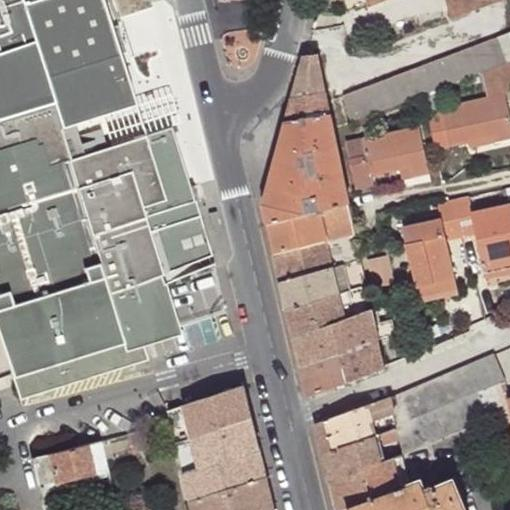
[(0,334),(19,398),(147,360),(141,337),(133,311),(149,306),(139,273),(159,267),(162,276),(210,256),(170,125),(69,155),(59,124),(134,102),(104,0),(0,0),(0,334)]
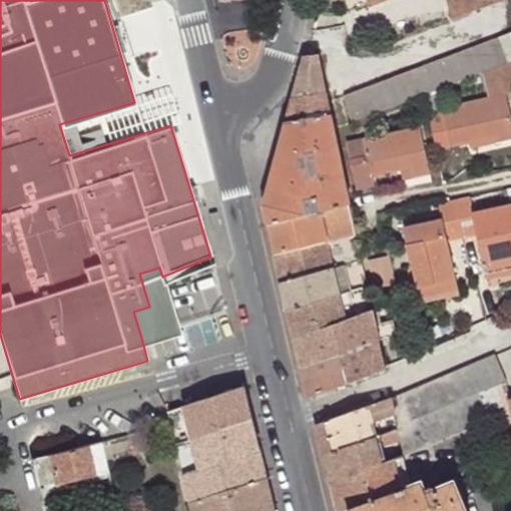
[(445,0),(449,18),(495,0),(445,0)]
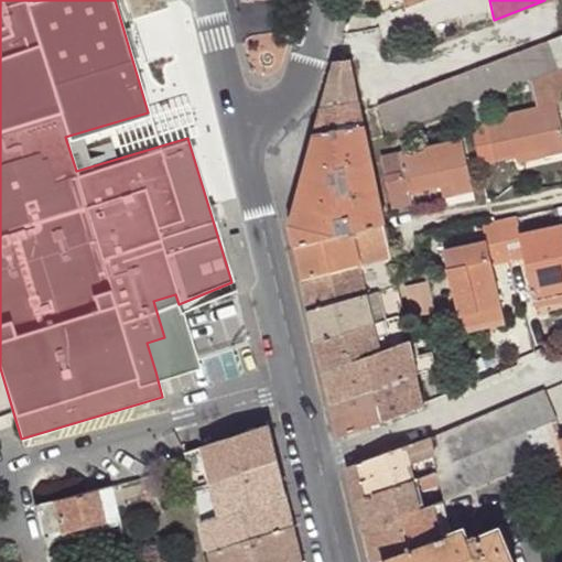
[(561,66),(561,34),(378,106),(386,134),(561,66)]
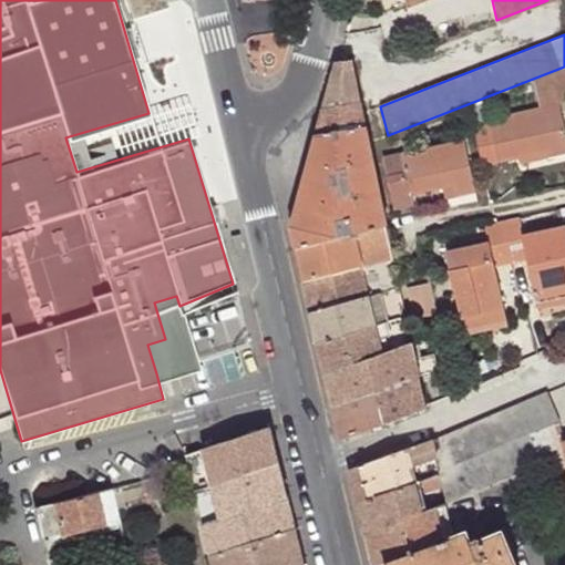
[(350,60),(336,61),(322,109),(359,102),(353,75),(350,60)]
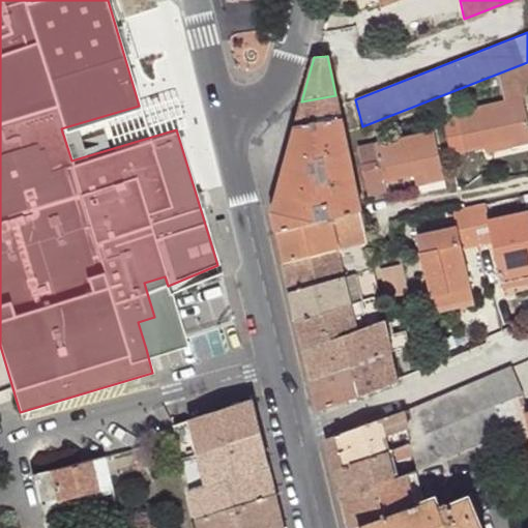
[(335,95),(301,101),(295,124),(341,119),(335,95)]
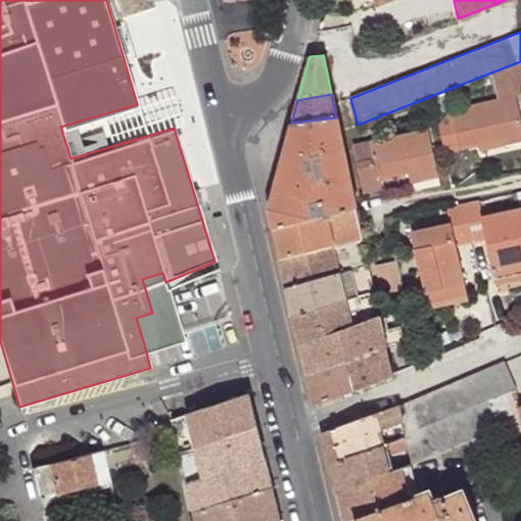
[(444,154),(480,147),(504,142),(505,147),(520,144),(520,117),(517,98),(452,111),(454,120),(438,123),(444,154)]
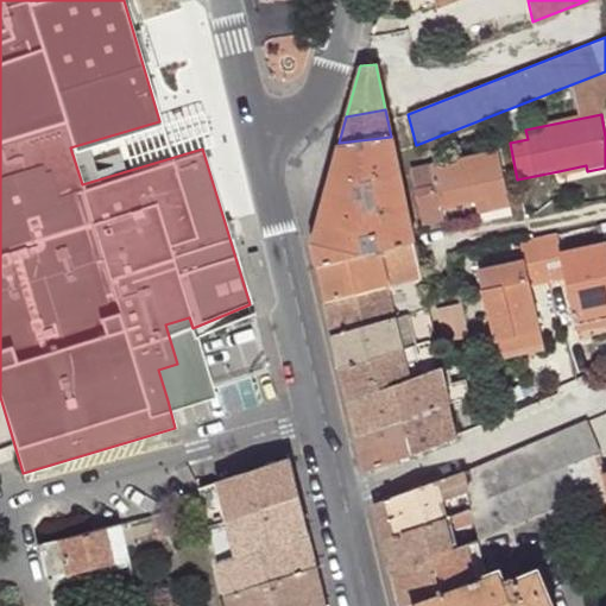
[(391,137),(339,143),(317,219),(311,241),(317,265),(415,245),(395,155),(391,137)]
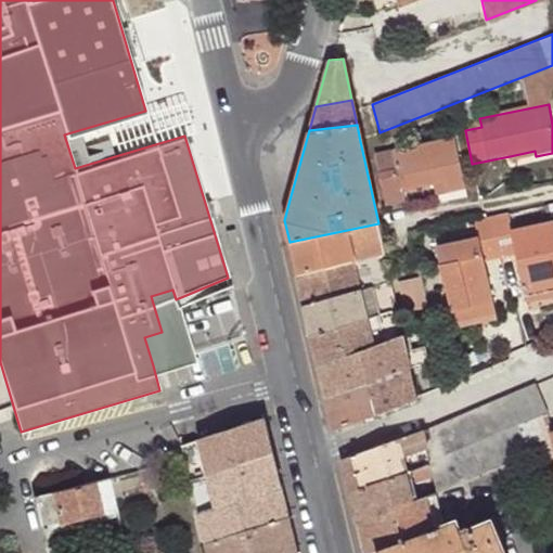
[(401,192),(434,185),(445,182),(447,192),(466,188),(455,139),(393,152),(401,192)]
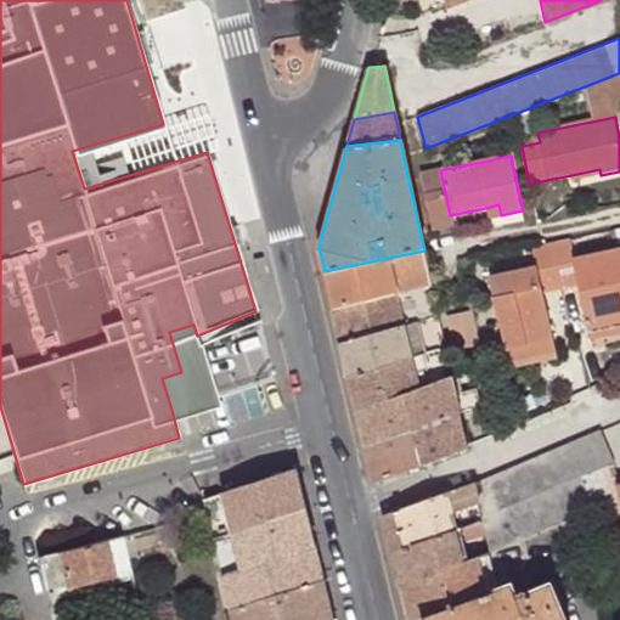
[(599,169),(571,175),(573,182),(601,175),(599,169)]
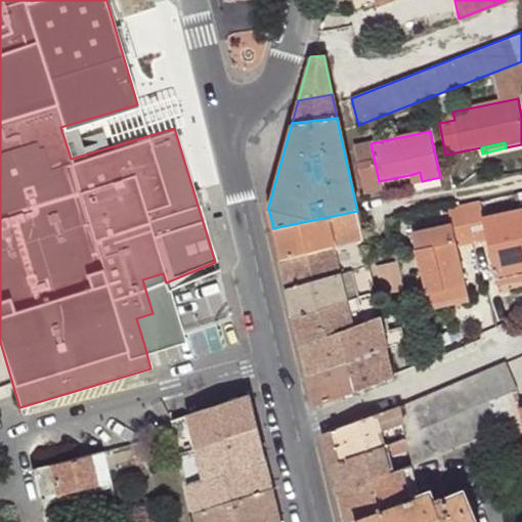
[(420,172),(409,175),(410,184),(422,181),(420,172)]
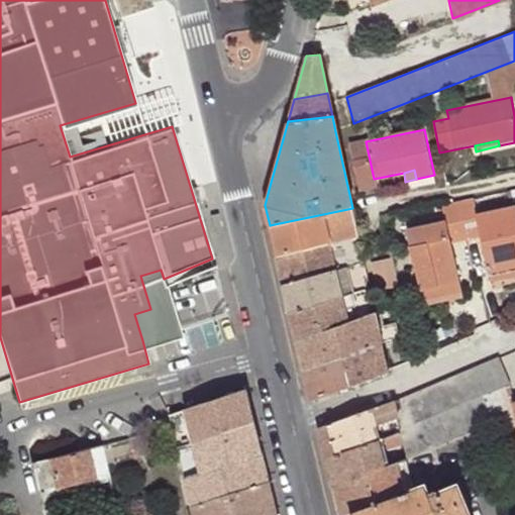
[(451,206),(441,209),(445,225),(407,234),(409,244),(462,229),(514,214),(514,209),(478,218),(474,201),(473,202),(457,205),(451,206)]
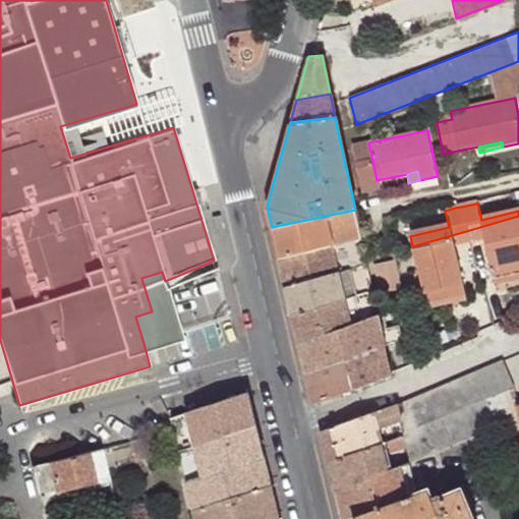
[(355,210),(272,227),(279,257),(361,237),(355,210)]
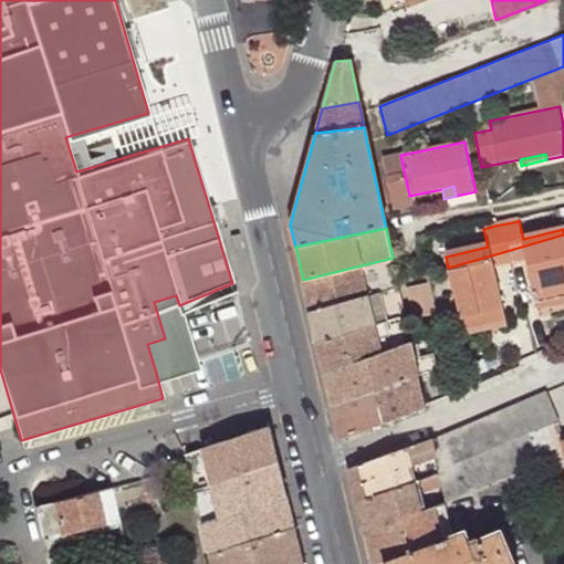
[(563,235),(507,251),(448,268),(461,327),(482,322),(481,316),(504,311),(494,270),(525,262),(535,303),(563,296),(563,235)]
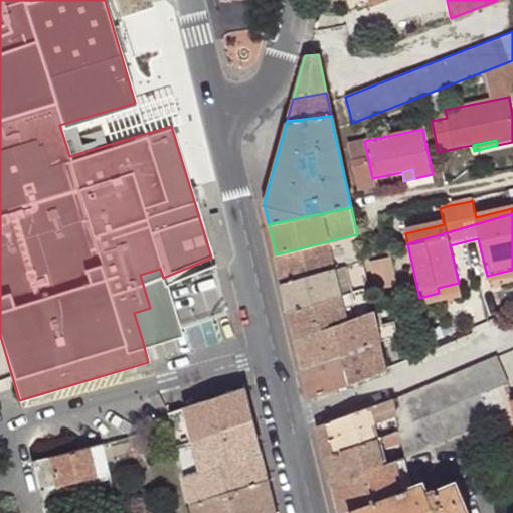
[(357,234),(276,254),(283,283),(363,262),(357,234)]
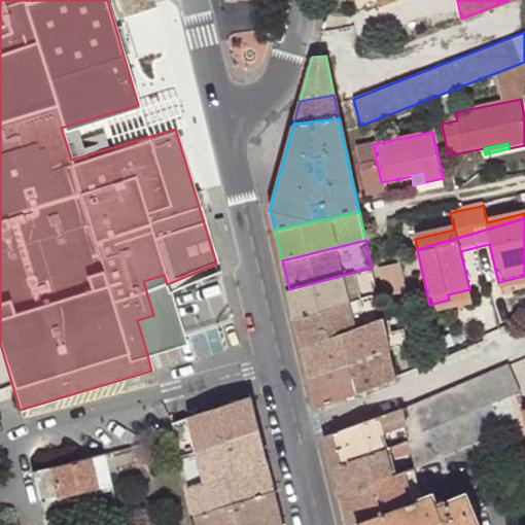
[(385,296),(404,292),(396,255),(395,255),(377,259),(385,296)]
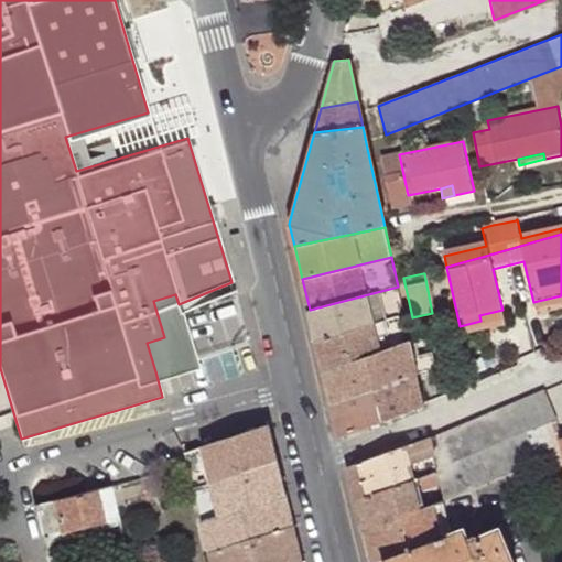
[(404,316),(398,287),(310,310),(316,339),(404,316)]
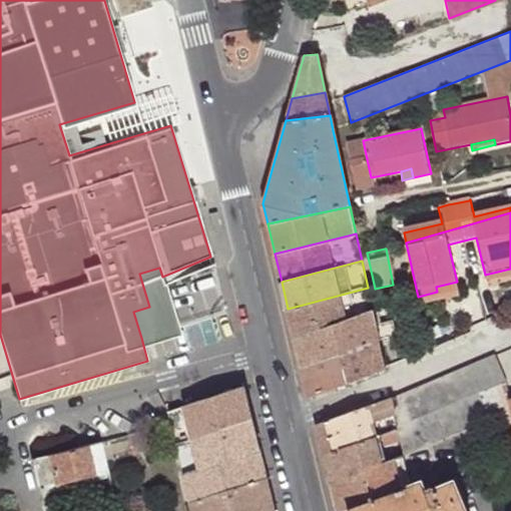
[(133,312),(141,338),(178,327),(162,277),(159,268),(139,274),(149,307),(133,312)]
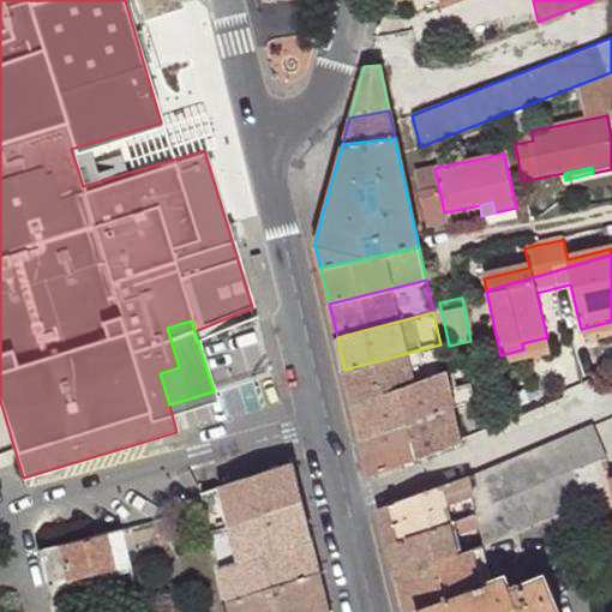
[(611,330),(611,322),(581,329),(583,337),(611,330)]
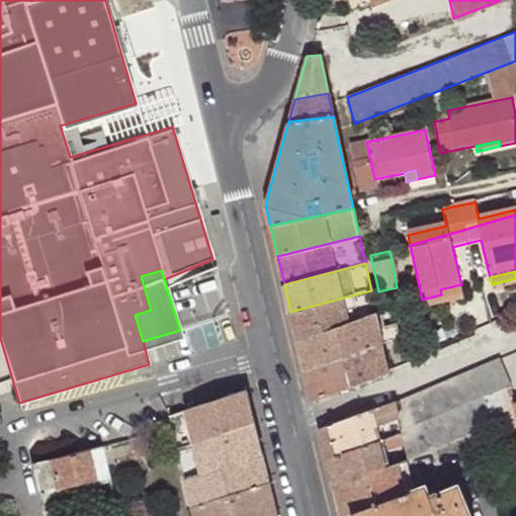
[(441,294),(422,299),(424,306),(463,294),(461,284),(440,289),(441,294)]
